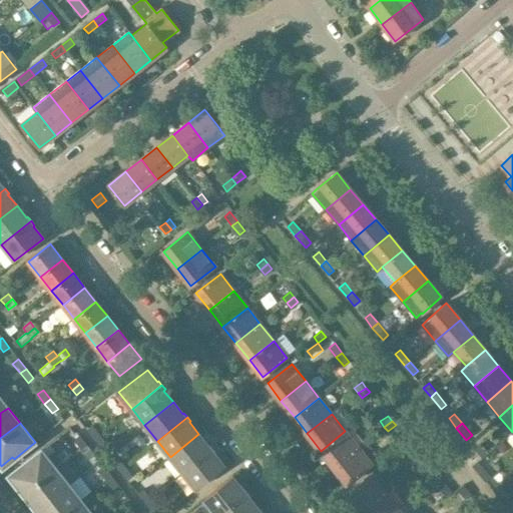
[(86,430),(93,439),(99,435),(92,425),(86,430)]
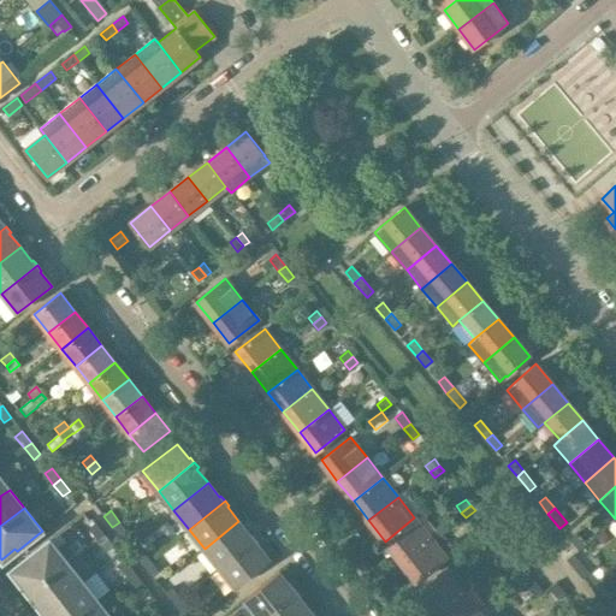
[(414,517),(385,542),(401,561),(430,537),(414,517)]
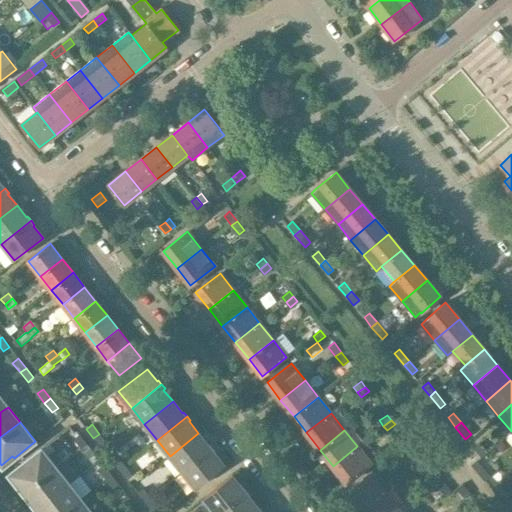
[(198,433),(170,456),(183,472),(212,448),(209,444),(207,445),(198,433)]
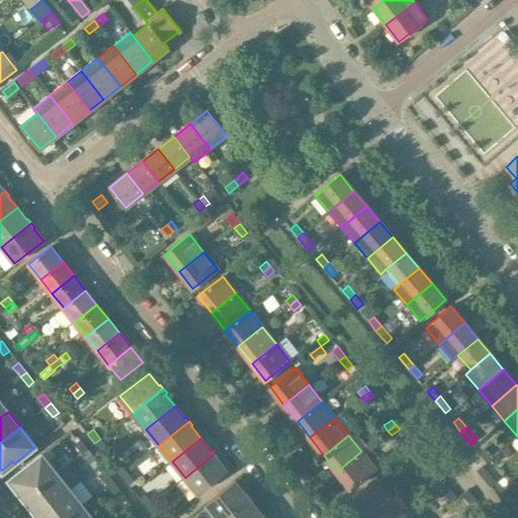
[(107,448),(100,439),(94,443),(102,453),(107,448)]
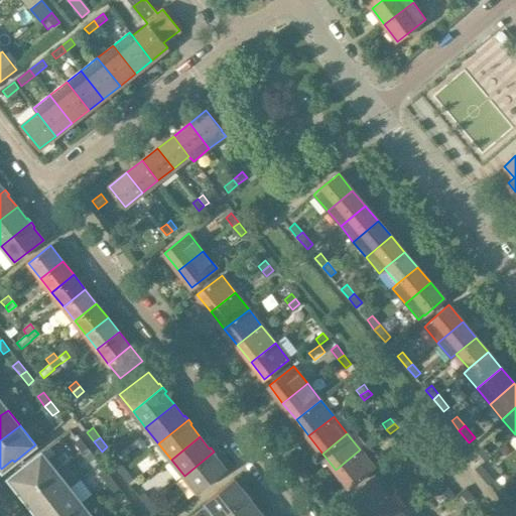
[(80,438),(78,440),(74,443),(82,453),(88,448),(80,438)]
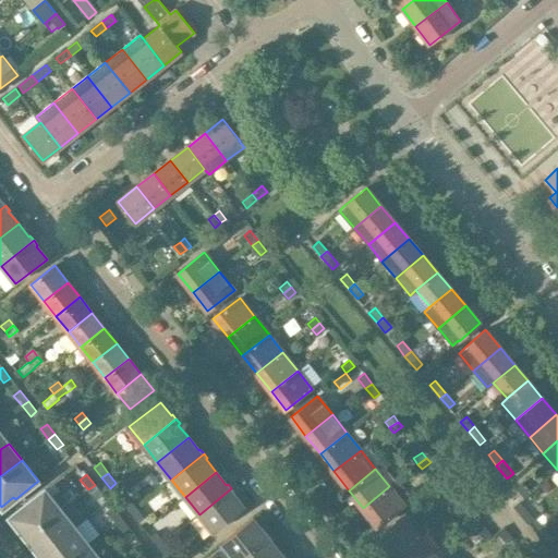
[(522,483),(516,488),(524,498),(530,493),(522,483)]
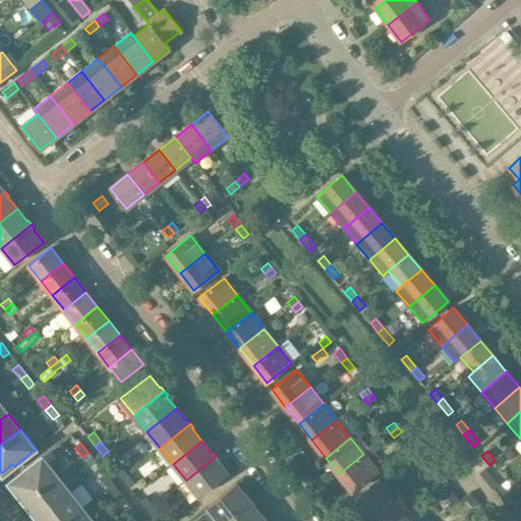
[(89,453),(82,457),(90,467),(96,462),(89,453)]
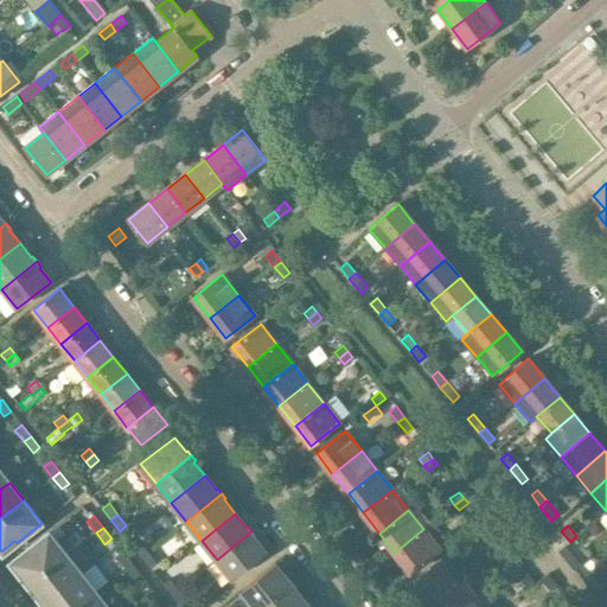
[(423,529),(395,553),(410,573),(440,550),(423,529)]
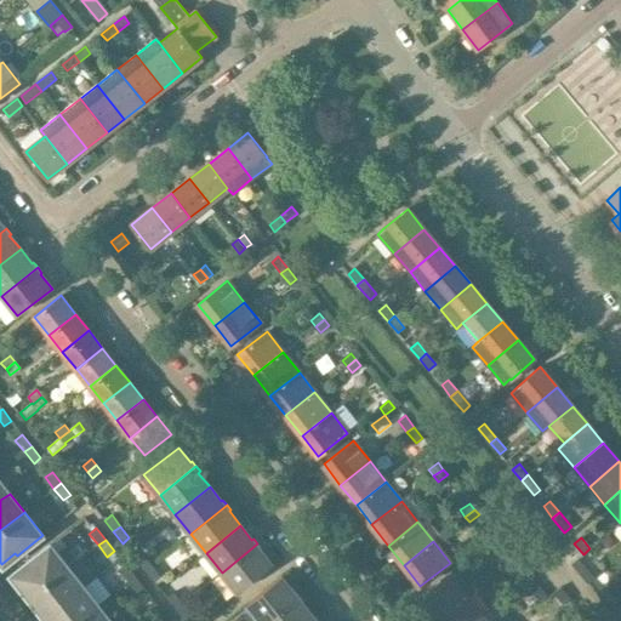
[(257,543),(222,573),(238,592),(272,565),(260,550),(261,548),(257,543)]
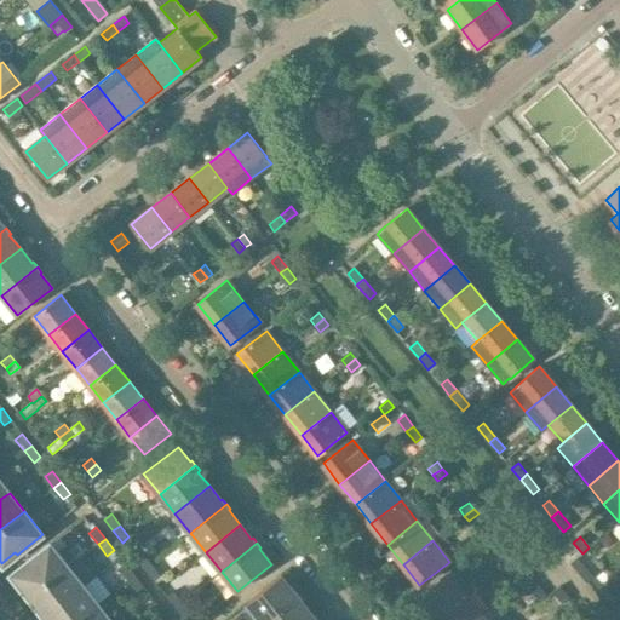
[(50,544),(33,558),(24,564),(27,567),(13,578),(29,598),(69,568),(50,544)]
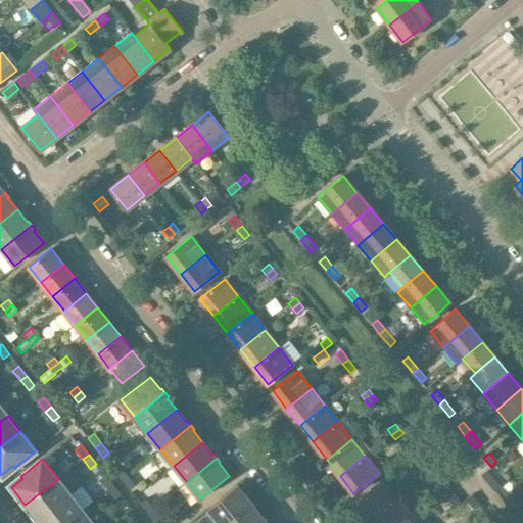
[(421,472),(425,477),(432,471),(428,466),(421,472)]
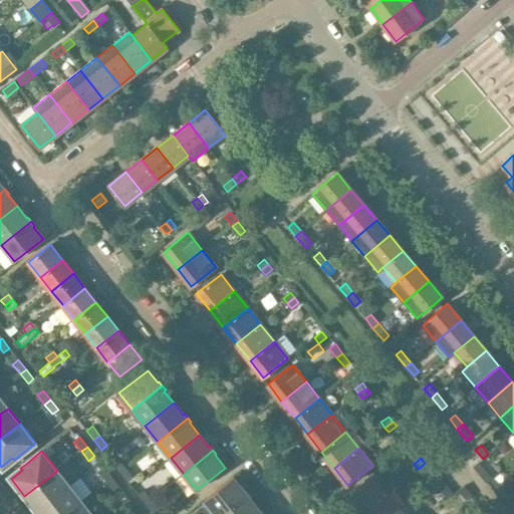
[(111,463),(119,472),(125,468),(117,459),(111,463)]
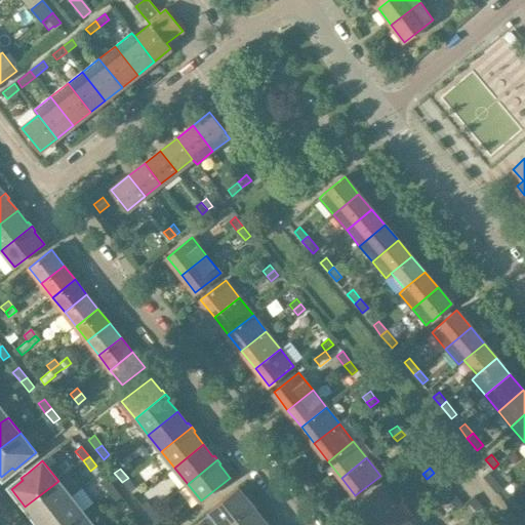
[(434,473),(427,479),(431,484),(438,478),(434,473)]
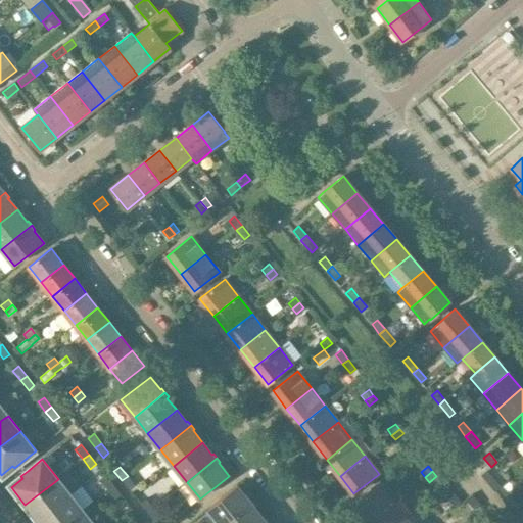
[(500,486),(486,471),(481,475),(494,491),(500,486)]
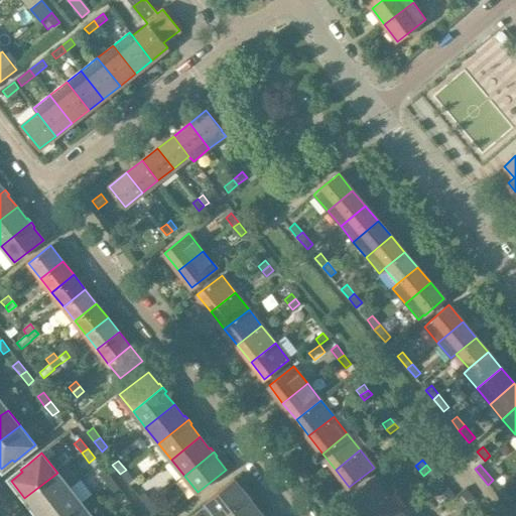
[(112,479),(104,470),(99,474),(106,484),(112,479)]
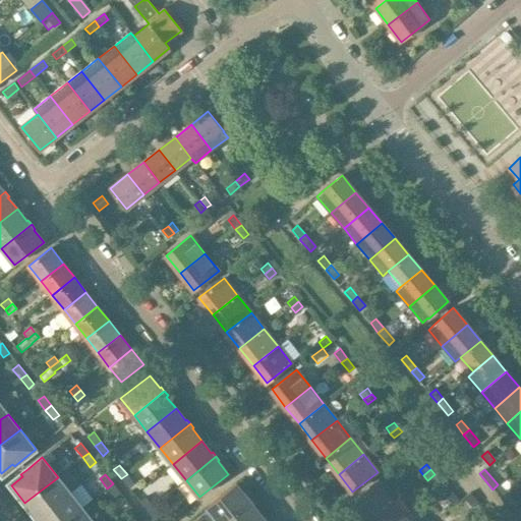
[(134,483),(127,474),(121,478),(128,488),(134,483)]
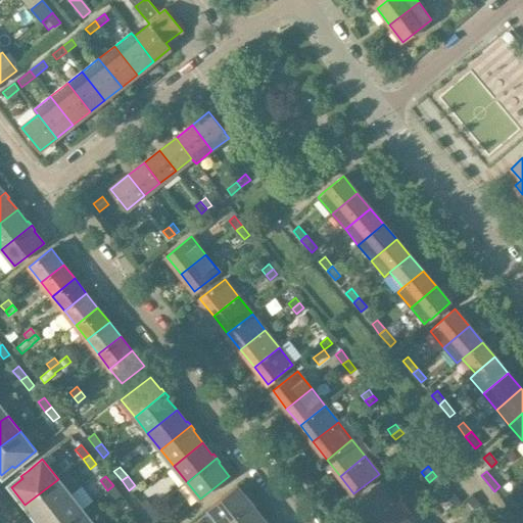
[(58,479),(25,505),(37,521),(70,494),(58,479)]
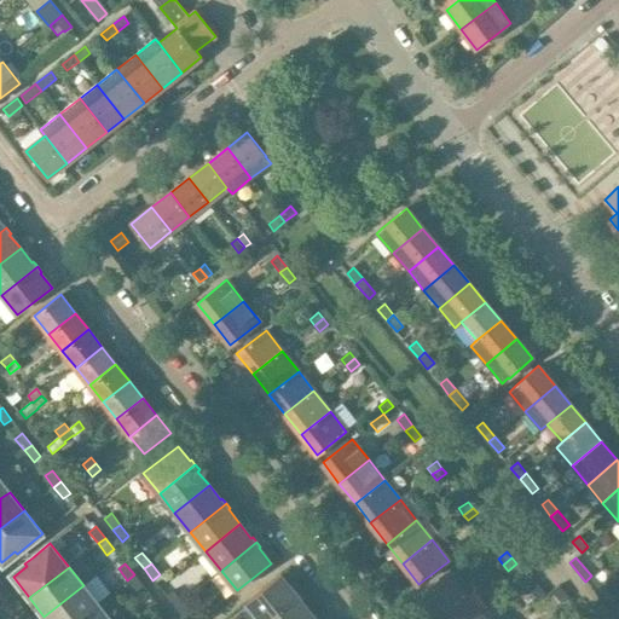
[(143,586),(134,574),(127,580),(137,591),(143,586)]
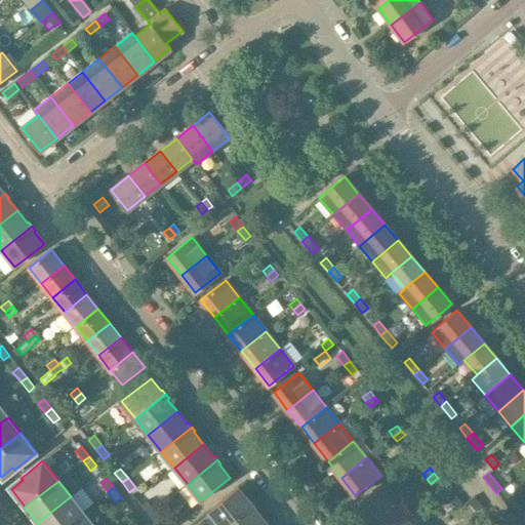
[(208,511),(219,524),(225,524),(252,503),(249,499),(247,500),(238,487),(208,511)]
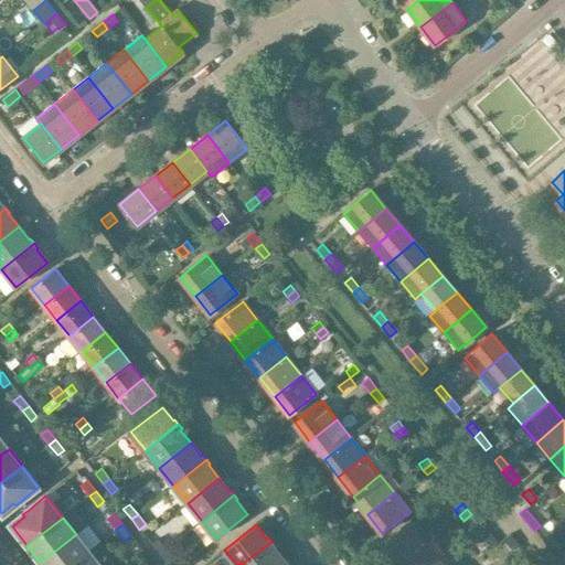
[(382,545),(397,564),(424,543),(408,524),(382,545)]
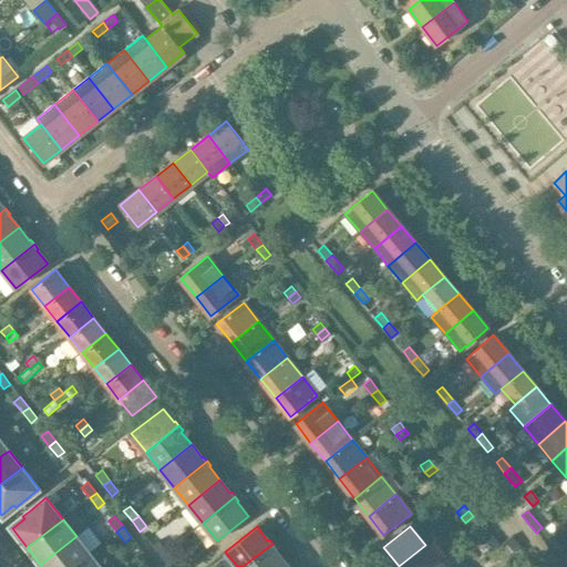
[(493,550),(500,545),(492,535),(485,539),(493,550)]
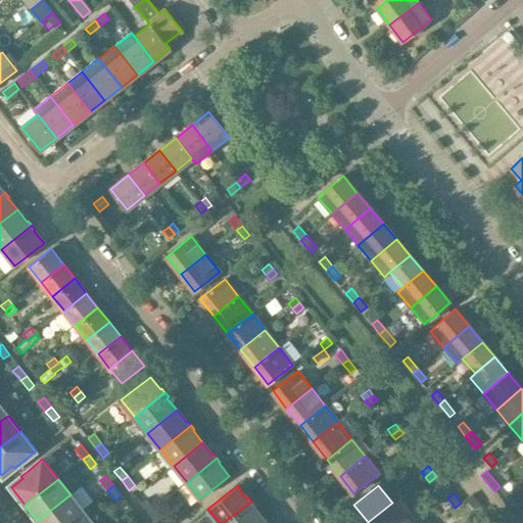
[(70,494),(37,521),(39,522),(65,522),(83,510),(70,494)]
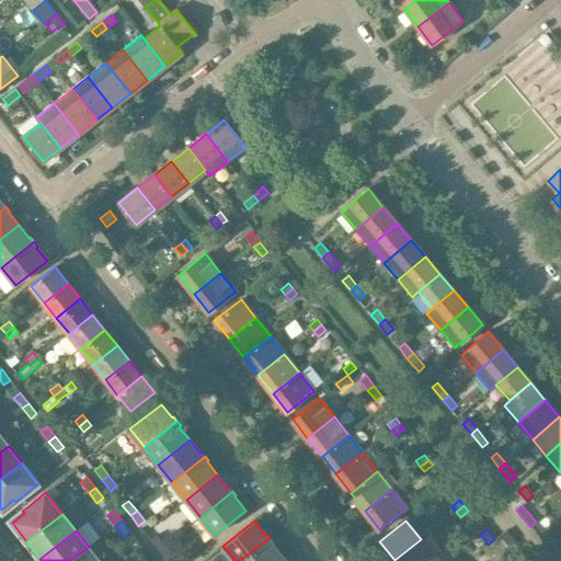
[(507,546),(514,540),(506,530),(500,536),(507,546)]
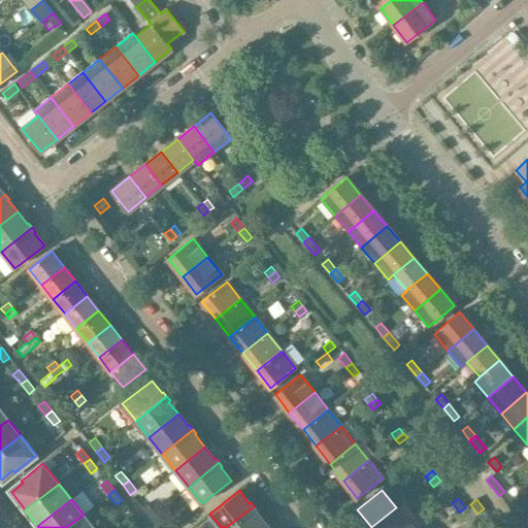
[(141,508),(149,518),(155,514),(146,503),(141,508)]
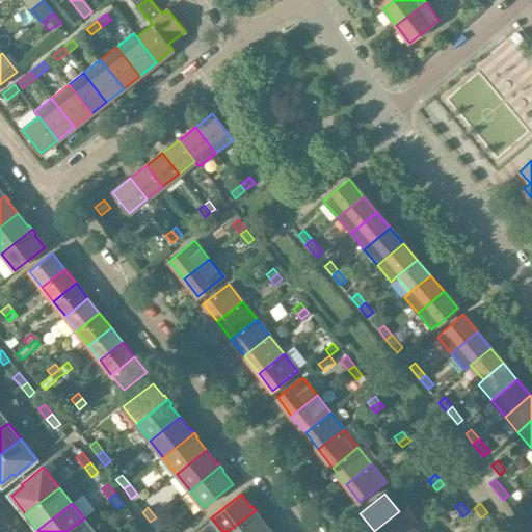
[(256,510),(228,531),(262,531),(267,528),(258,515),(259,514),(256,510)]
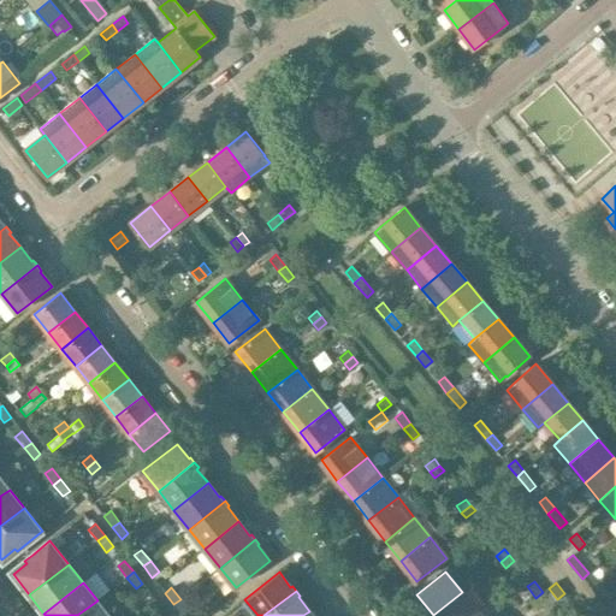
[(462,592),(433,615),(472,615),(478,611),(462,592)]
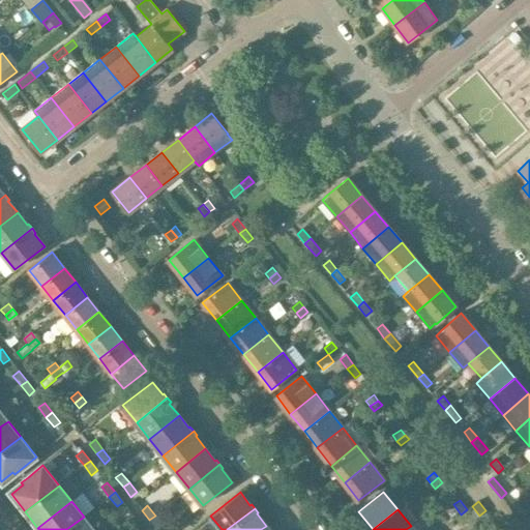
[(126,519),(134,528),(140,524),(133,513),(126,519)]
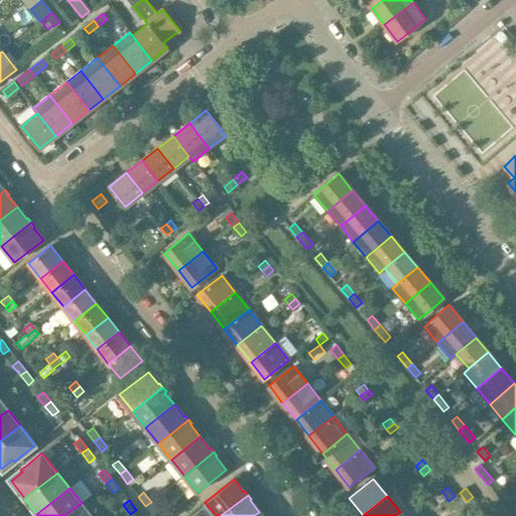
[(158,511),(151,502),(145,506),(153,515),(158,511)]
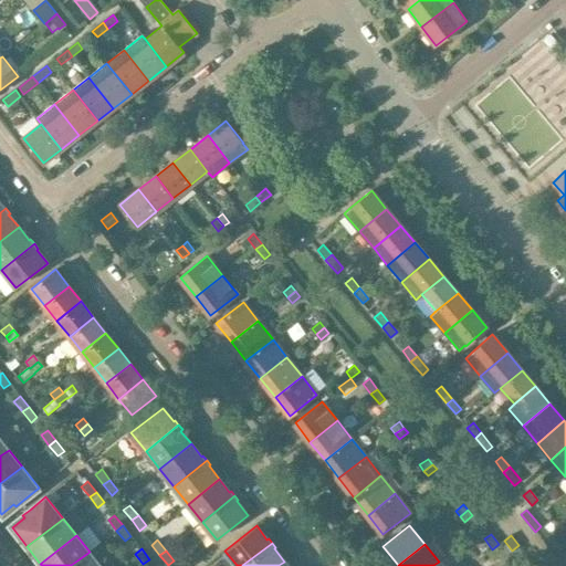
[(100,565),(90,552),(71,565),(100,565)]
